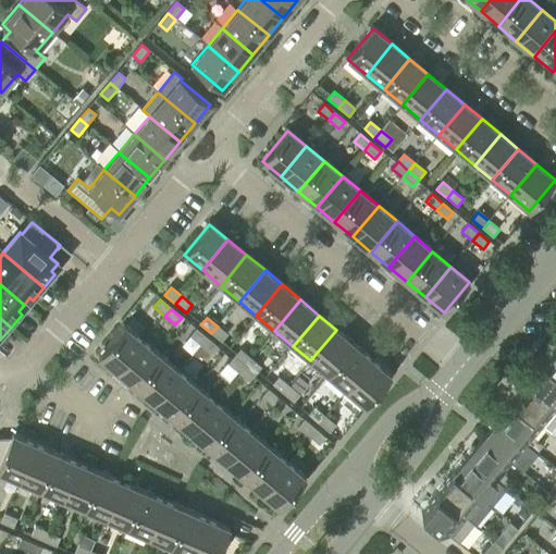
[(118,373),(144,342),(124,327),(98,357),(118,373)]
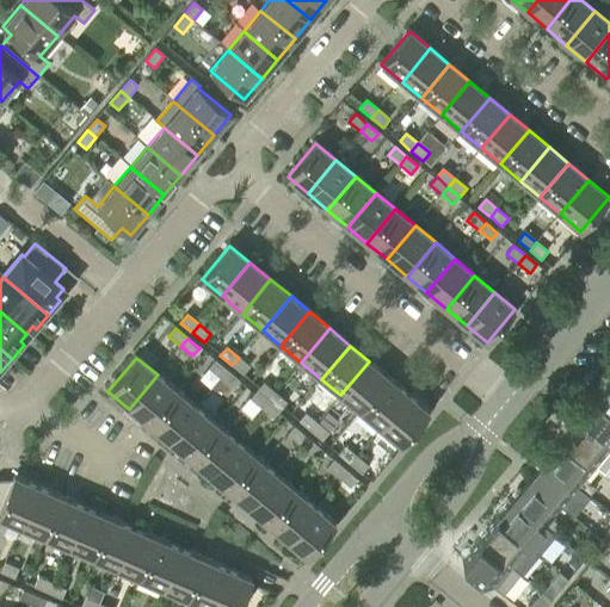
[(250,367),(239,358),(232,365),(244,375),(250,367)]
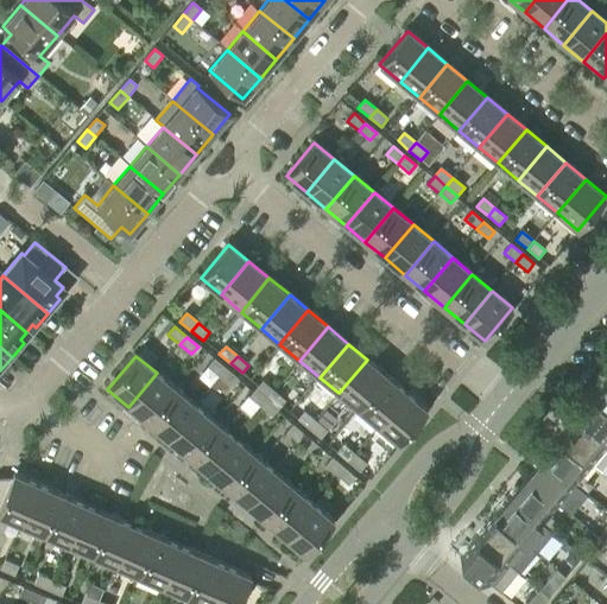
[(226,369),(214,360),(208,368),(219,377),(226,369)]
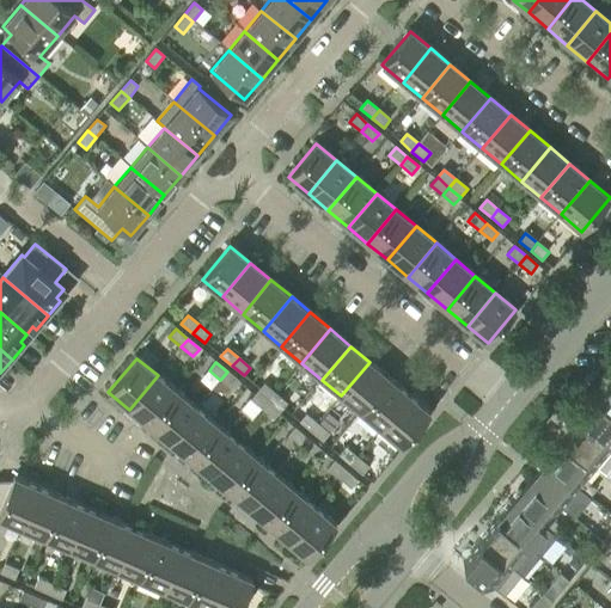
[(361,413),(390,379),(370,362),(341,395),(361,413)]
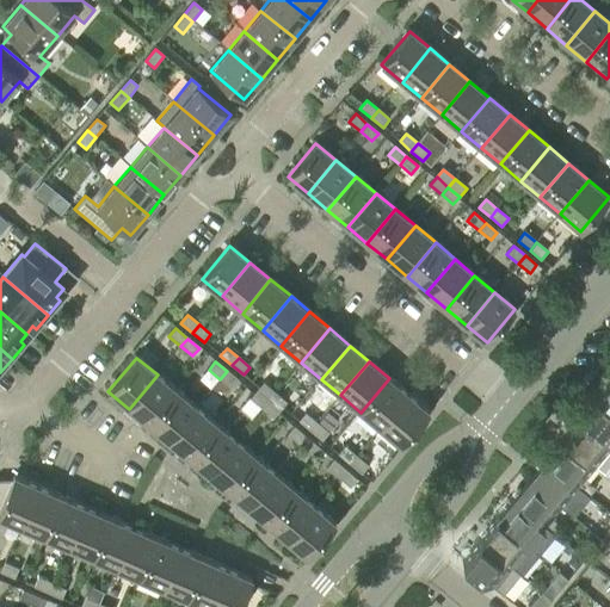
[(239,381),(227,371),(220,379),(232,389),(239,381)]
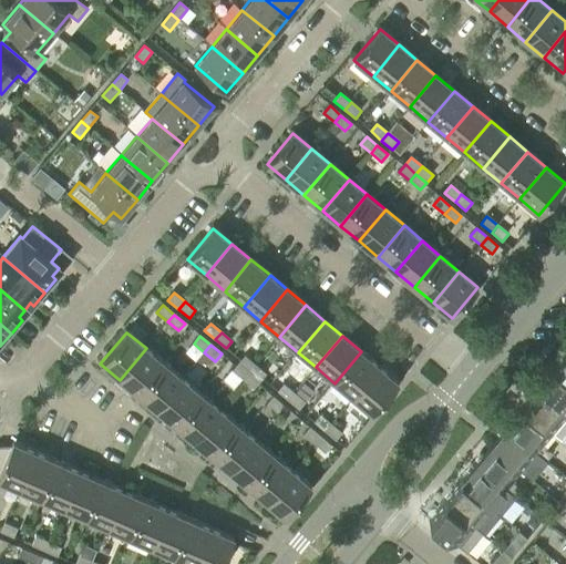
[(137,395),(164,363),(146,348),(120,380),(137,395)]
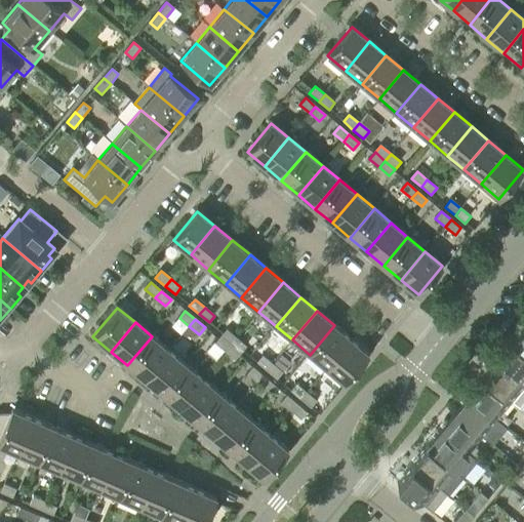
[(327,369),(352,339),(334,325),(310,355),(327,369)]
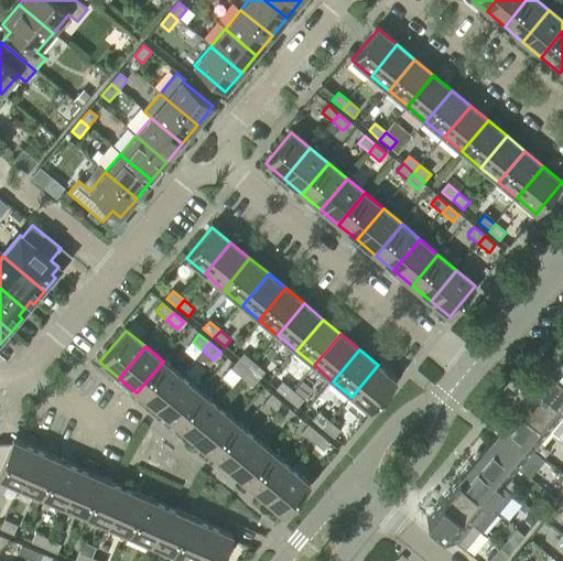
[(255,364),(244,355),(237,362),(248,371),(255,364)]
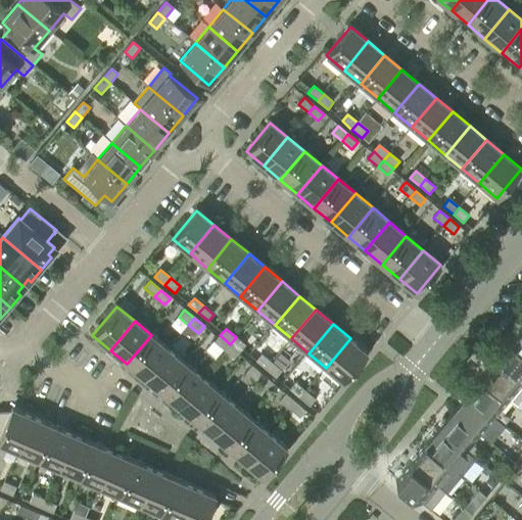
[(521,329),(510,343),(521,352),(521,329)]
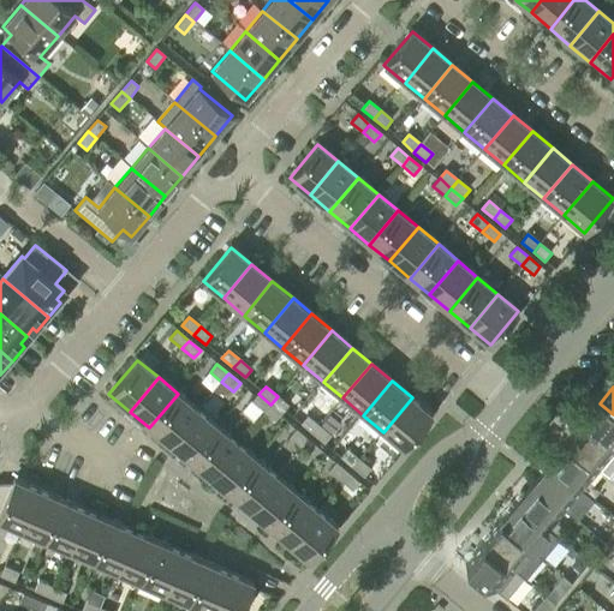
[(170,444),(198,411),(178,394),(149,427),(170,444)]
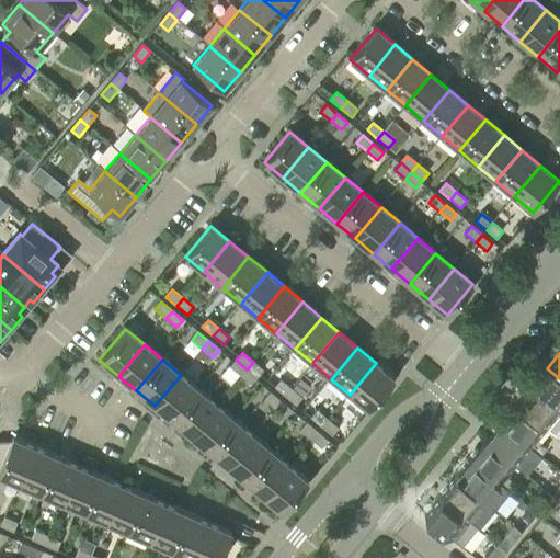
[(247,369),(236,360),(230,367),(241,376),(247,369)]
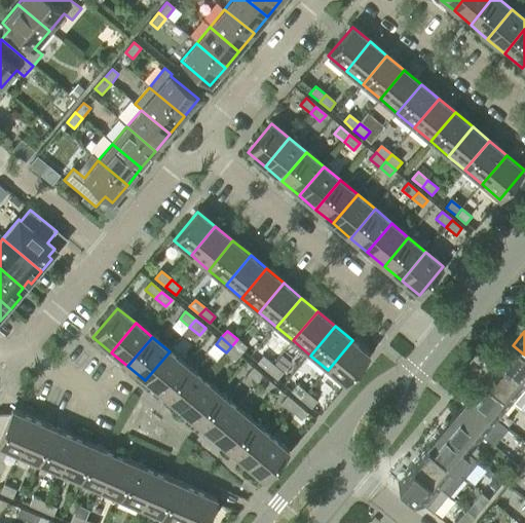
[(247,347),(237,339),(231,346),(241,355),(247,347)]
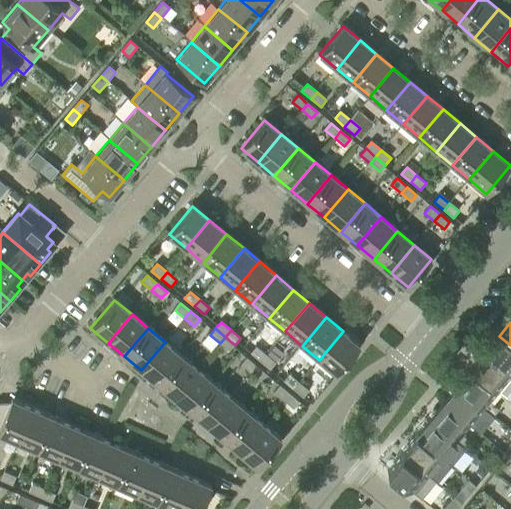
[(336,374),(360,345),(343,331),(319,360),(336,374)]
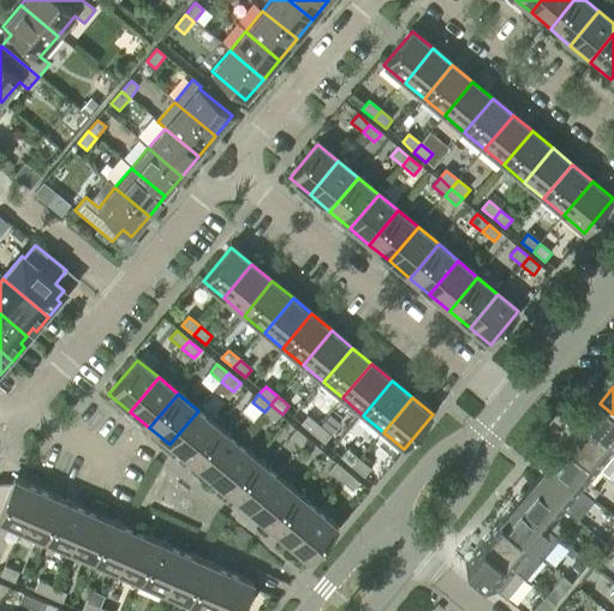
[(613,414),(600,403),(584,424),(613,448),(613,414)]
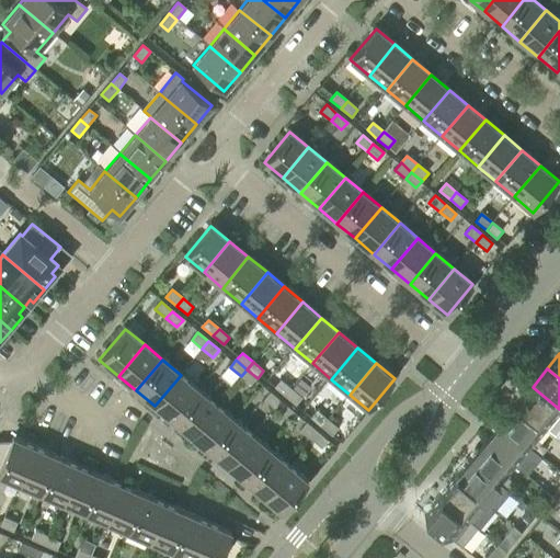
[(251,385),(258,378),(247,369),(241,376),(251,385)]
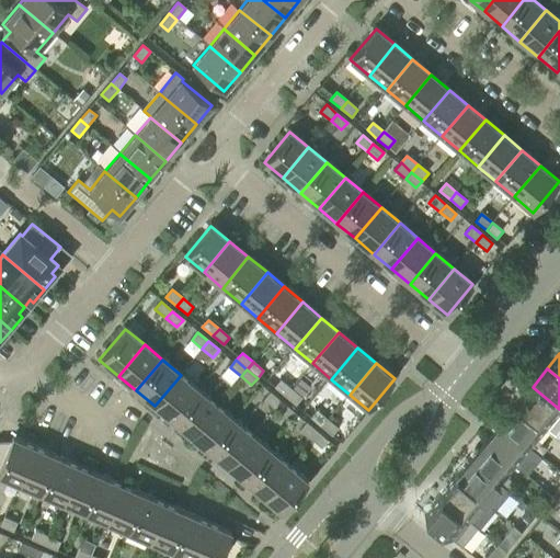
[(172,421),(198,389),(181,375),(155,406),(172,421)]
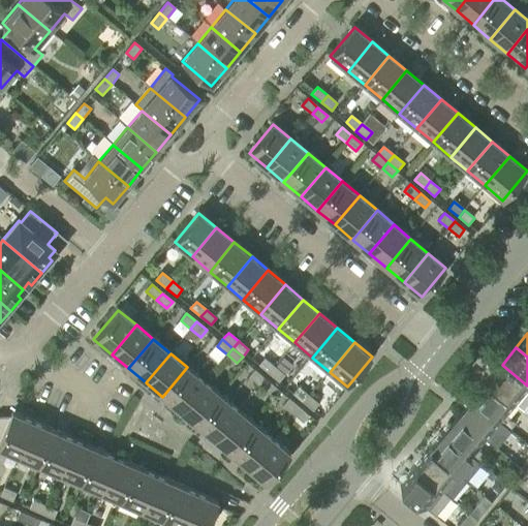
[(275,367),(265,359),(258,366),(269,374),(275,367)]
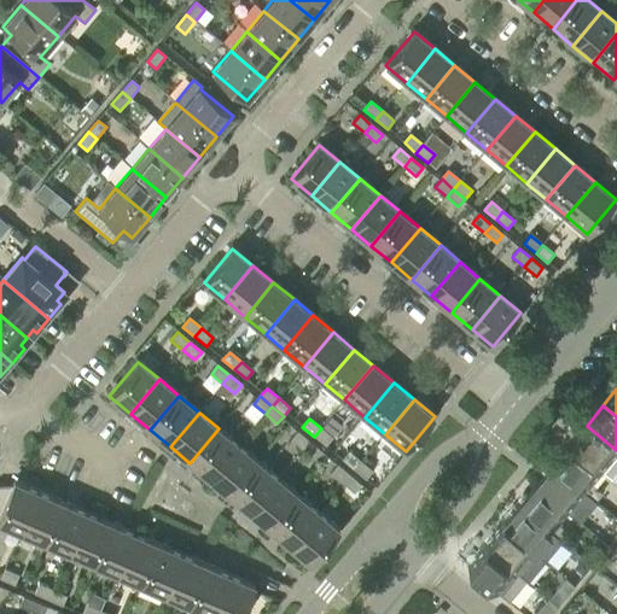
[(612,483),(616,477),(616,450),(587,426),(569,446),(601,473),(612,483)]
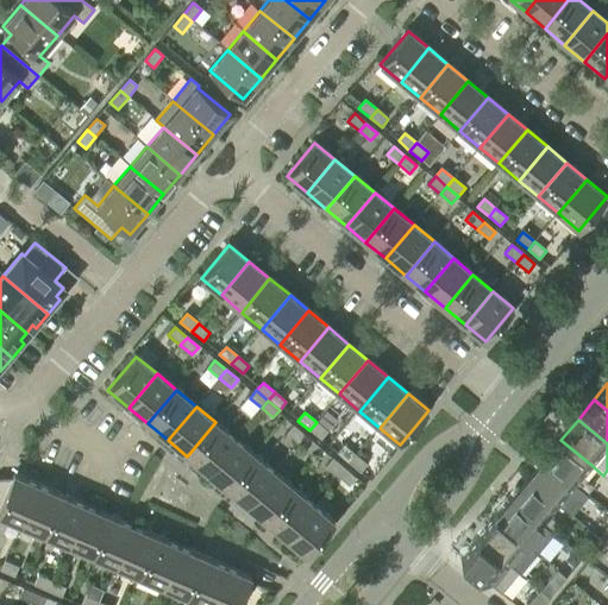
[(207,473),(234,439),(215,422),(187,457),(207,473)]
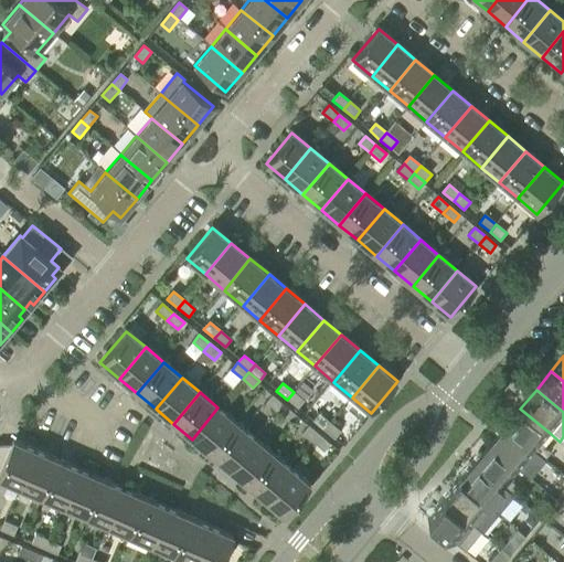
[(304,401),(294,392),(287,400),(298,409),(304,401)]
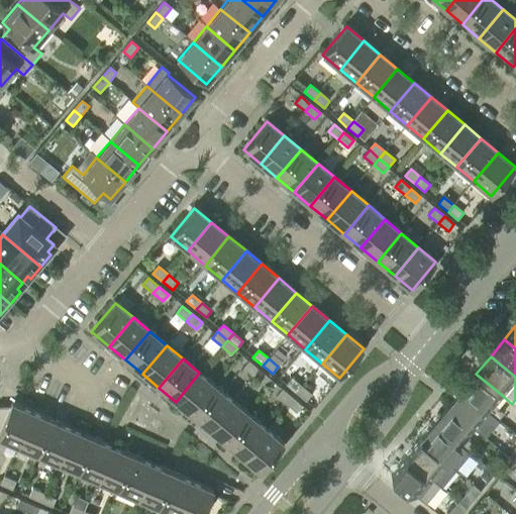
[(259,371),(249,362),(243,369),(253,377),(259,371)]
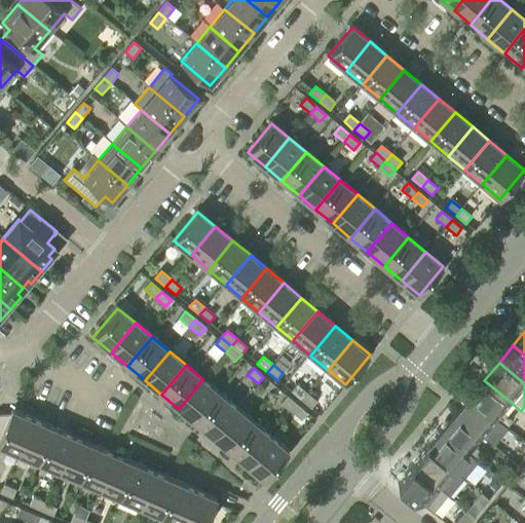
[(273,385),(263,377),(258,383),(267,391),(273,385)]
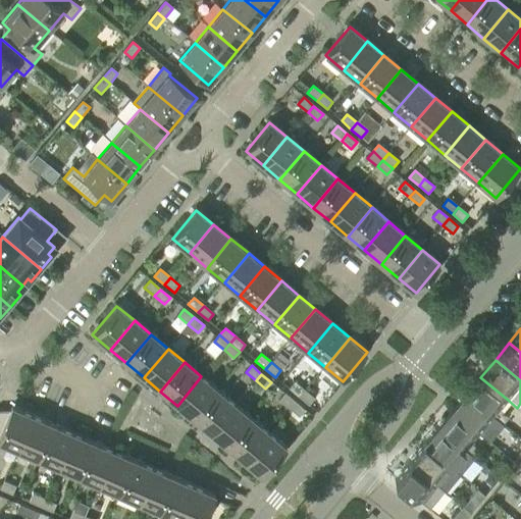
[(195,420),(219,391),(201,376),(177,406),(195,420)]
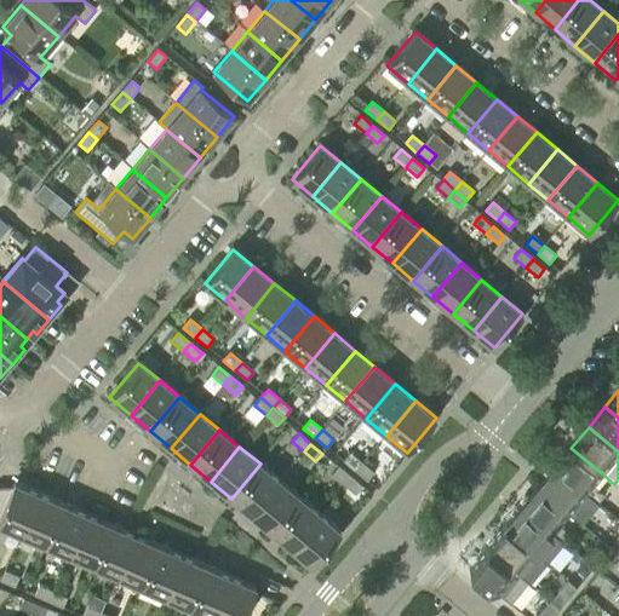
[(603,475),(571,448),(555,467),(599,504),(605,496),(594,487),(603,475)]
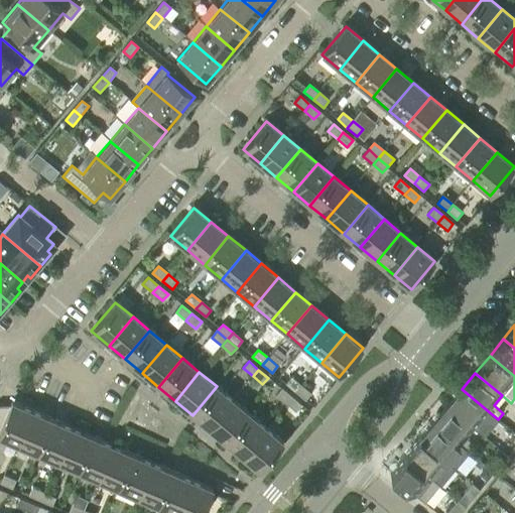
[(301,386),(291,378),(286,385),(295,393),(301,386)]
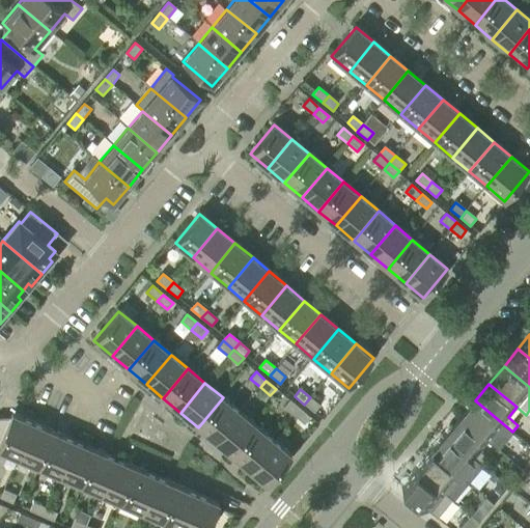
[(215,441),(240,412),(223,397),(198,427),(215,441)]
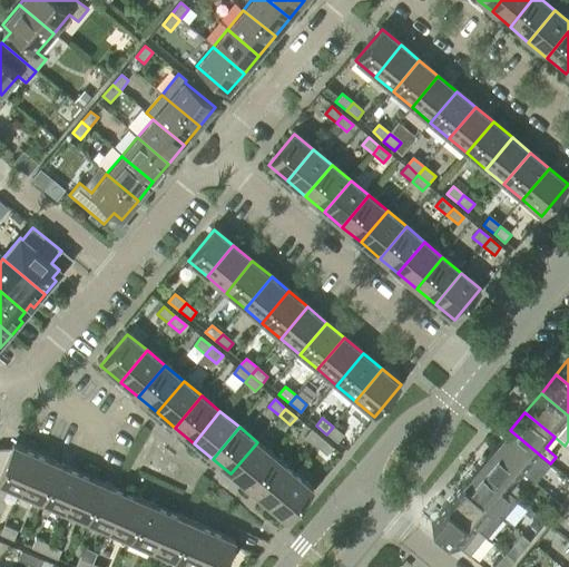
[(337,443),(344,436),(333,427),(326,434),(337,443)]
